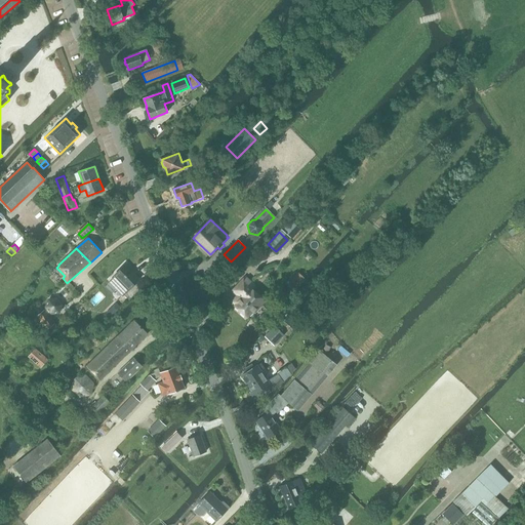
[(115,276),(109,282),(123,296),(124,294),(129,300),(140,288),(135,283),(140,279),(126,264),(114,276),(115,276)]
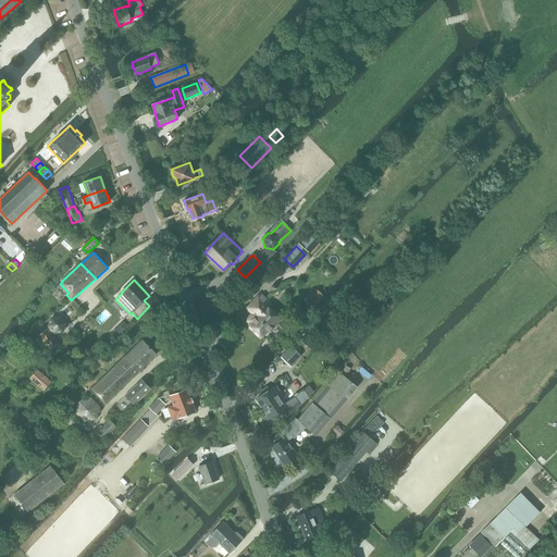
[(248,318),(252,321),(249,324),(262,336),(276,321),(271,317),(273,313),(267,307),(271,302),(260,294),(247,308),(252,313),(248,318)]
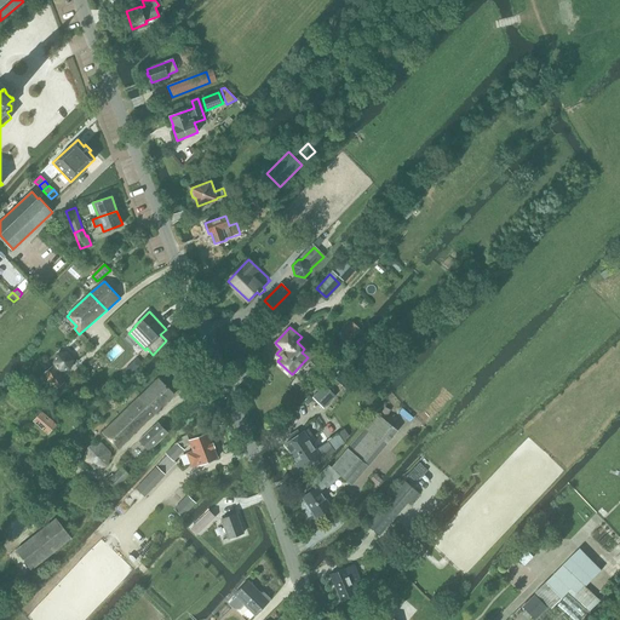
[(52,367),(44,373),(57,389),(64,383),(57,373),(61,371),(69,368),(73,360),(67,352),(58,354),(55,363),(52,367)]
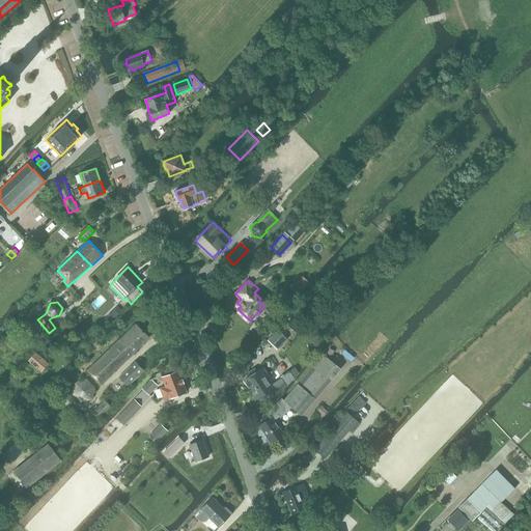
[(119,328),(116,331),(135,351),(148,337),(134,322),(123,332),(119,328)]
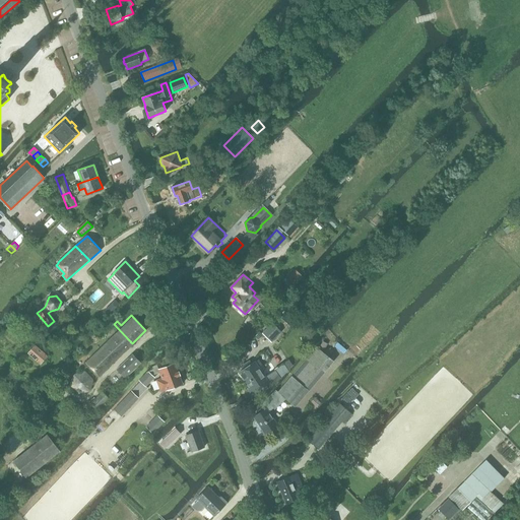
[(262,333),(271,342),(281,332),(272,323),(262,333)]
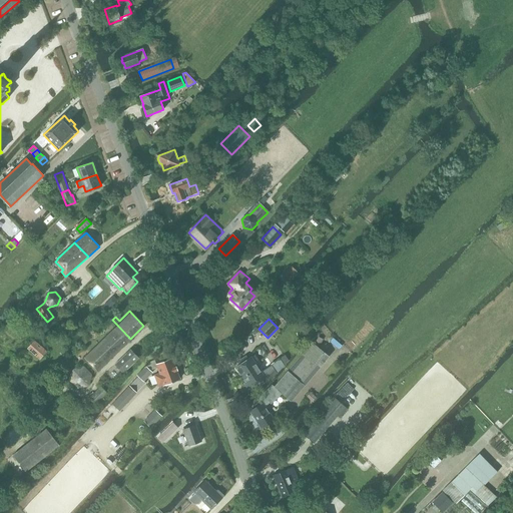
[(113,327),(107,333),(121,347),(130,339),(112,320),(108,323),(113,327)]
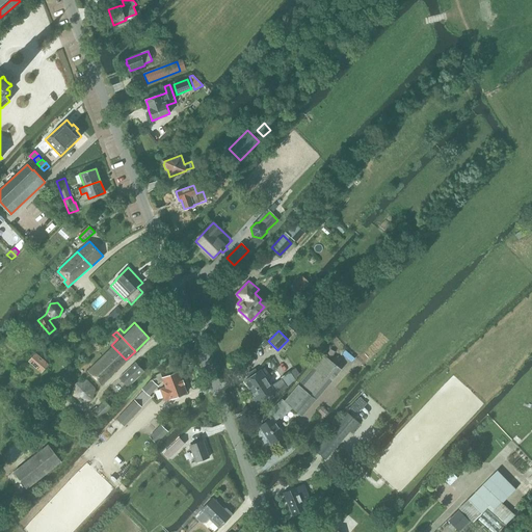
[(111,345),(102,354),(116,369),(126,360),(111,345)]
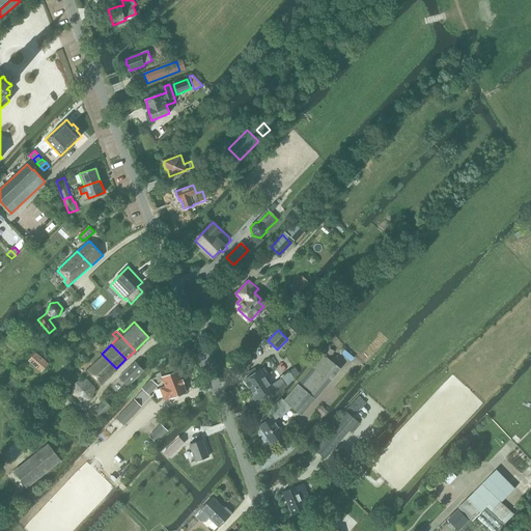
[(102,354),(88,367),(103,382),(116,368),(102,354)]
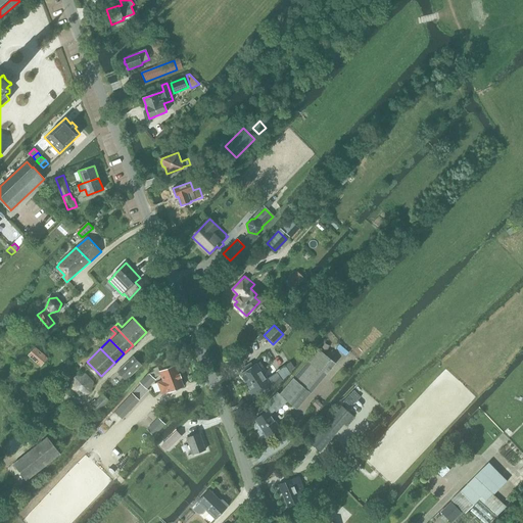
[(295,407),(333,363),(318,349),(280,394),(277,392),(257,411),(260,415),(254,419),(257,424),(256,425),(260,431),(262,430),(264,433),(263,434),(266,437),(271,434),(271,433),(279,428),(270,413),(274,409),(276,412),(288,400),(295,407)]
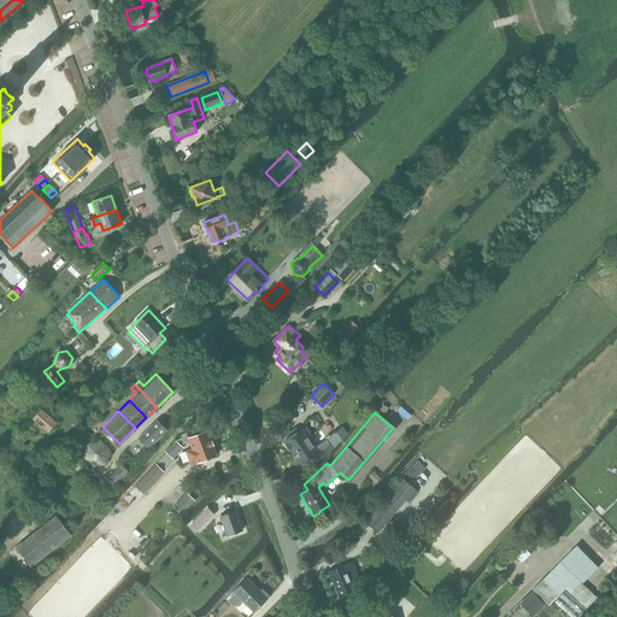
[(283,441),(292,454),(311,442),(306,435),(311,433),(307,427),(298,432),(295,429),(288,434),(291,438),(283,441)]
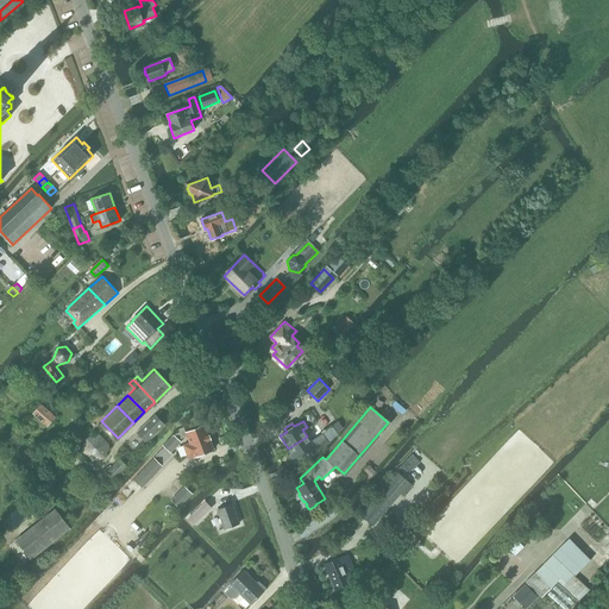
[(180,444),(179,440),(187,437),(189,443),(183,445),(188,458),(195,456),(195,457),(196,457),(198,458),(202,456),(202,453),(214,450),(211,440),(211,439),(208,439),(207,437),(209,435),(209,434),(208,435),(205,425),(186,432),(184,427),(179,429),(180,432),(174,434),(163,445),(165,446),(135,479),(143,488),(174,454),(171,452),(180,444)]
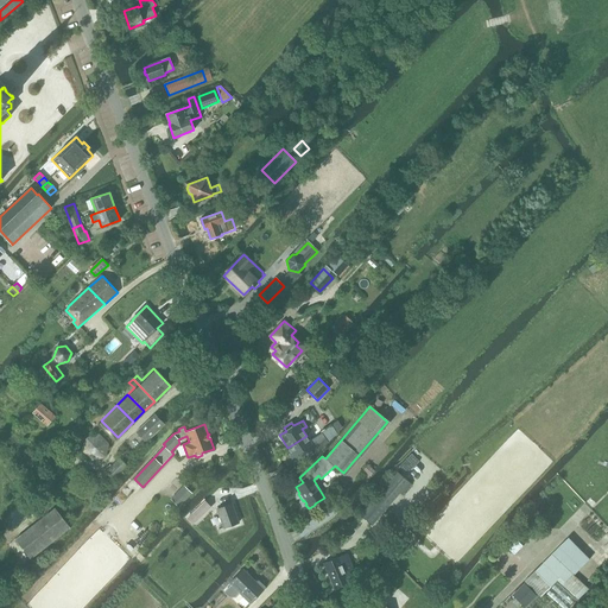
[(306,436),(287,448),(292,454),(290,456),(293,462),(303,455),(304,458),(303,460),(303,461),(312,454),(310,450),(314,448),(317,453),(328,443),(337,432),(331,425),(321,431),(322,432),(310,441),(306,436)]
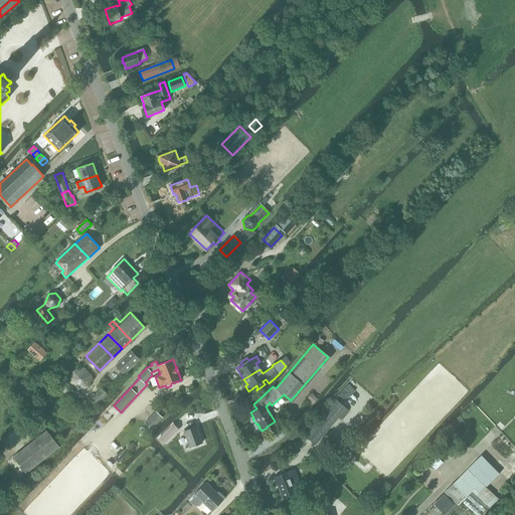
[(114,379),(110,383),(115,388),(119,384),(114,379)]
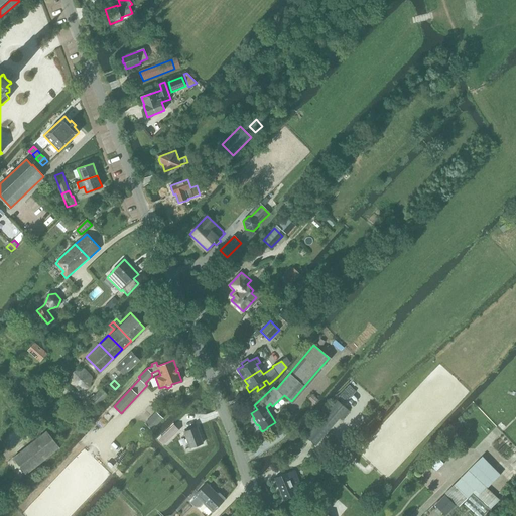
[(0,415),(11,406),(1,395),(0,395),(0,415)]
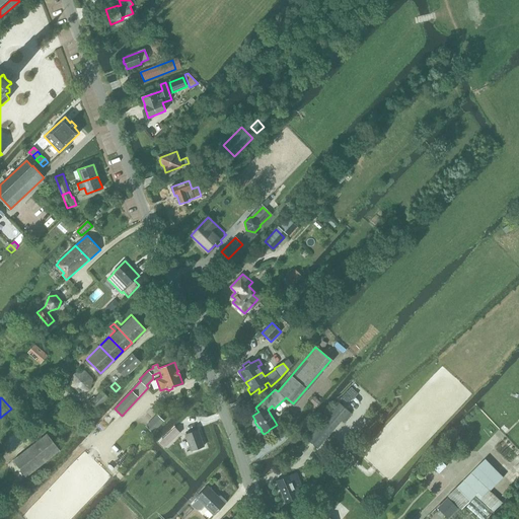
[(314,397),(311,401),(317,406),(321,402),(314,397)]
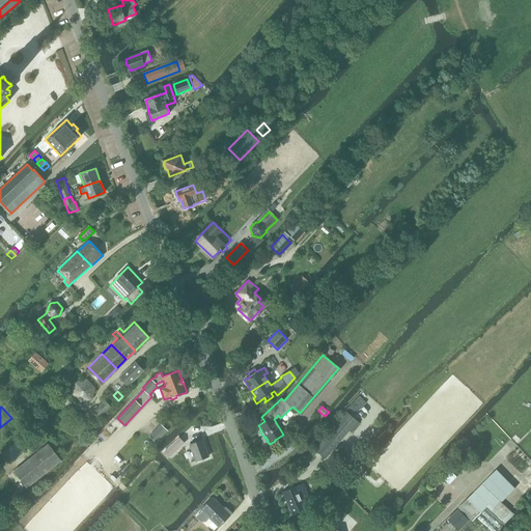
[(95,412),(93,414),(99,420),(102,417),(95,412)]
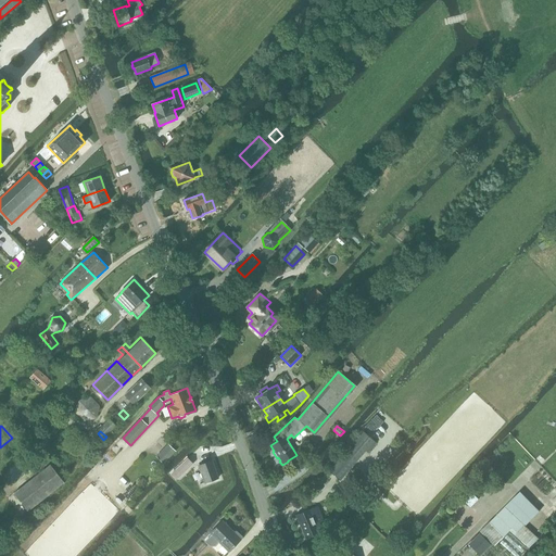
[(364,431),(329,470),(339,479),(365,450),(368,453),(377,443),(364,431)]
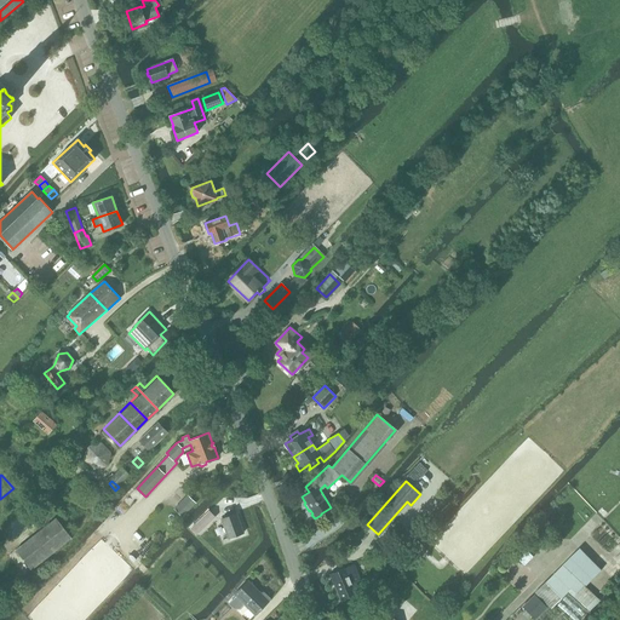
[(190,498),(181,507),(187,512),(196,503),(190,498)]
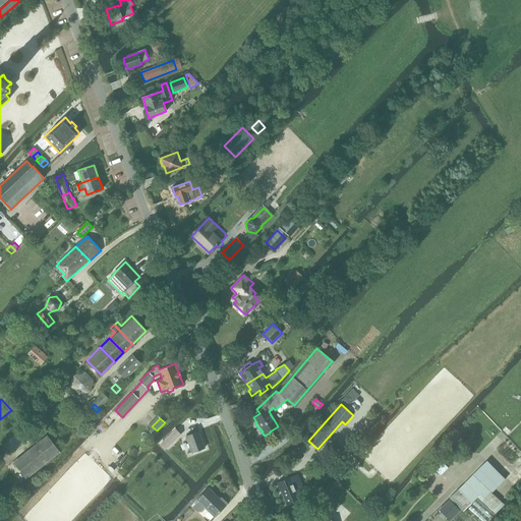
[(56,422),(45,433),(56,445),(67,435),(56,422)]
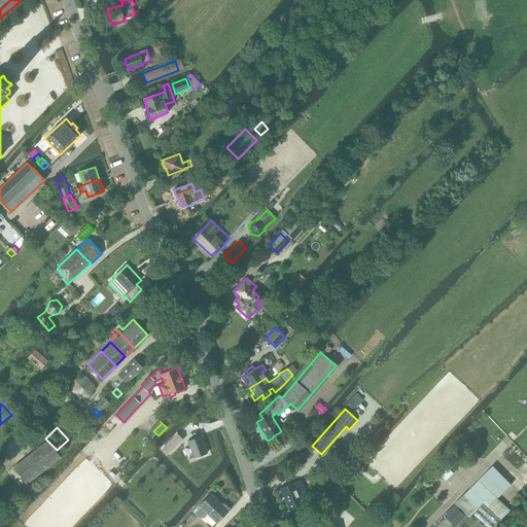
[(178,434),(163,449),(169,454),(183,440),(178,434)]
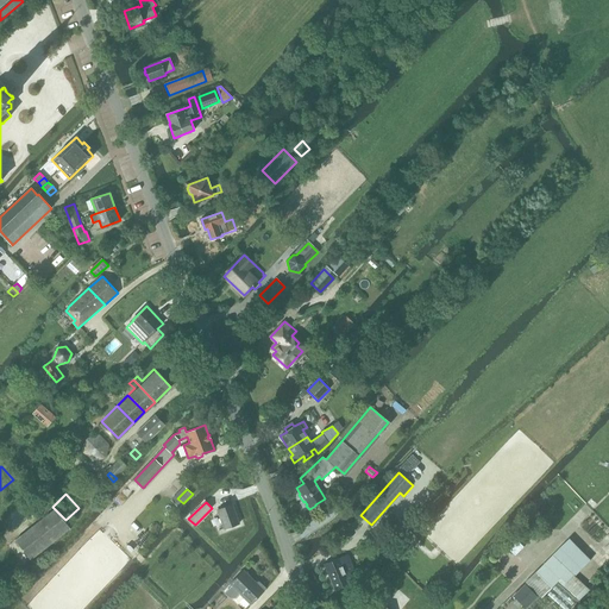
[(232,504),(217,510),(225,529),(239,523),(232,504)]
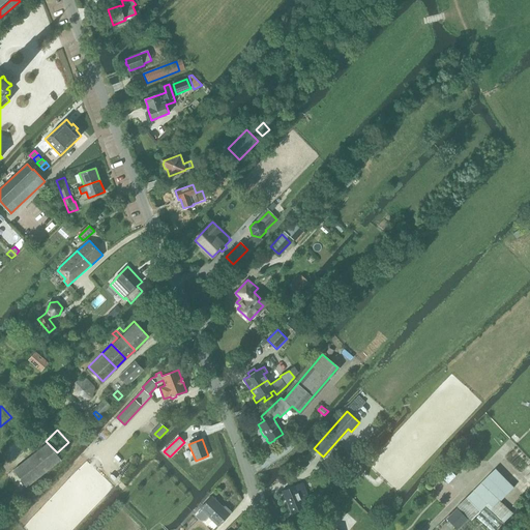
[(46,441),(34,452),(46,464),(57,452),(46,441)]
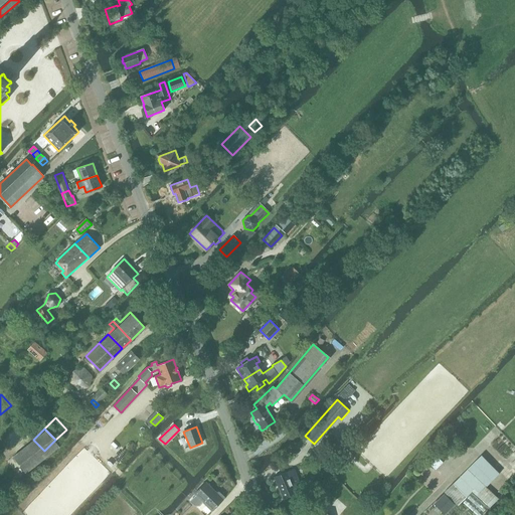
[(470,468),(488,485),(498,475),(480,458),(470,468)]
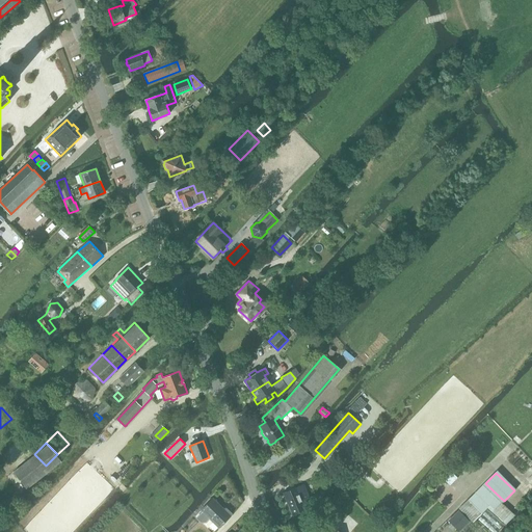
[(0,476),(0,493),(7,500),(19,488),(15,484),(19,480),(16,476),(10,480),(7,477),(4,480),(0,476)]
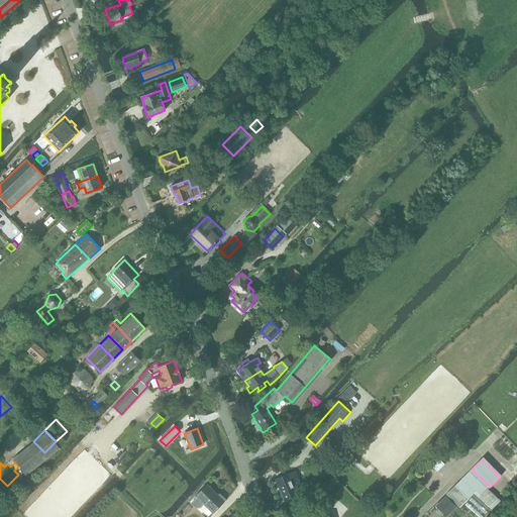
[(18,467),(14,471),(18,475),(22,471),(18,467)]
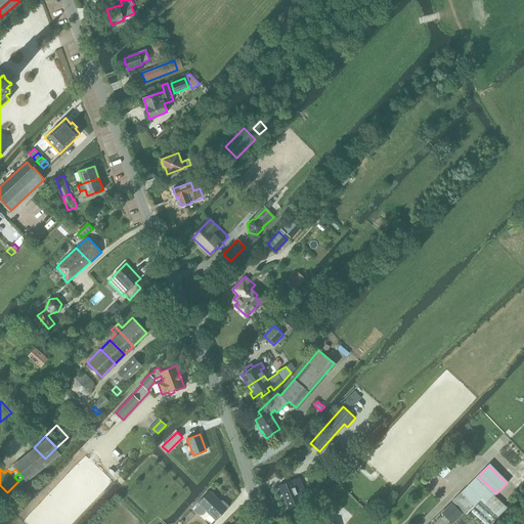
[(299,477),(279,485),(288,507),(308,498),(299,477)]
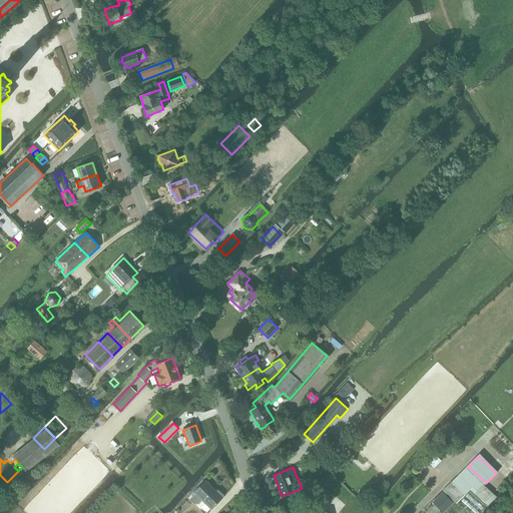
[(466,469),(458,477),(470,490),(487,507),(496,497),(466,469)]
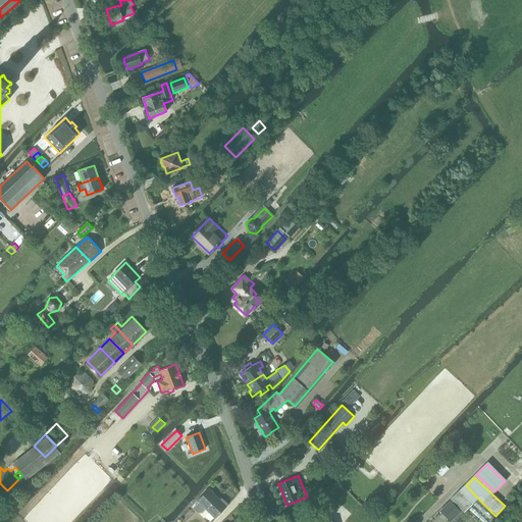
[(478,499),(466,485),(453,501),(466,512),(478,499)]
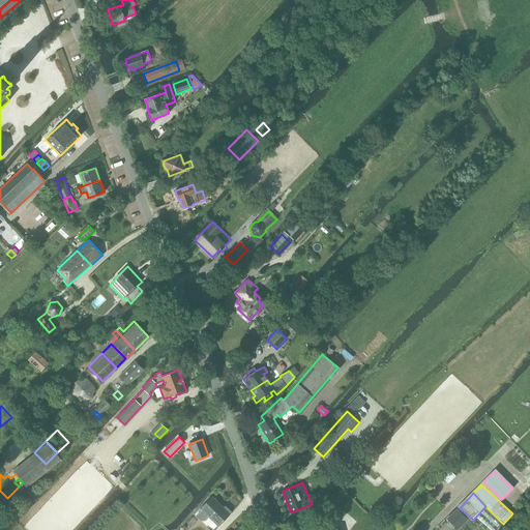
[(202,509),(196,516),(200,521),(205,521),(209,517),(218,526),(231,512),(226,506),(224,508),(212,497),(201,508),(202,509)]
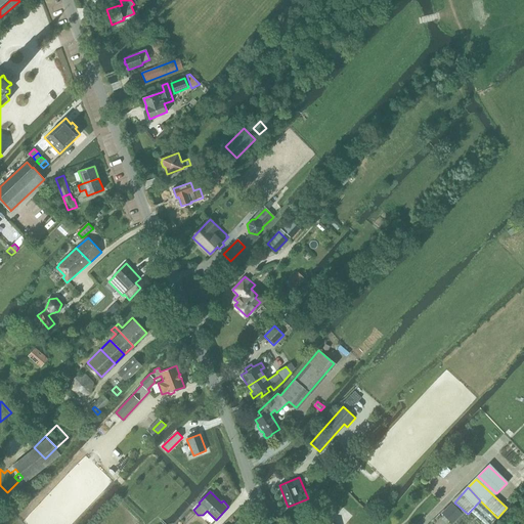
[(442,513),(452,523),(463,514),(452,503),(442,513)]
